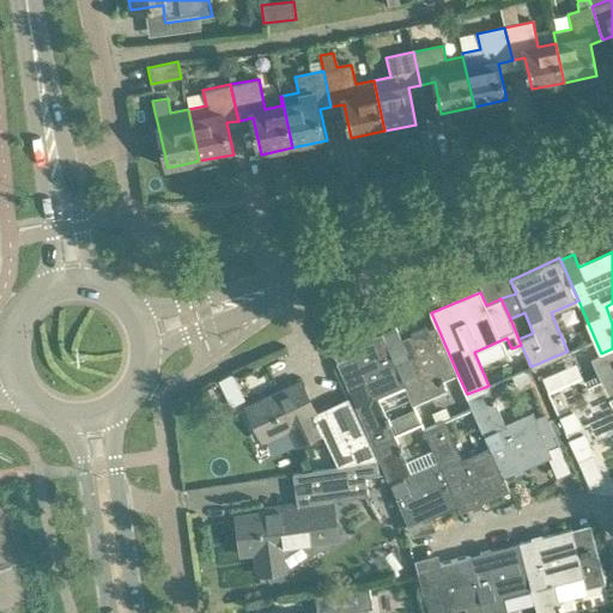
[(396,327),(382,334),(405,384),(413,405),(448,390),(443,380),(457,374),(431,313),(430,314),(436,327),(428,331),(425,326),(412,332),(413,337),(402,341),(396,327)]
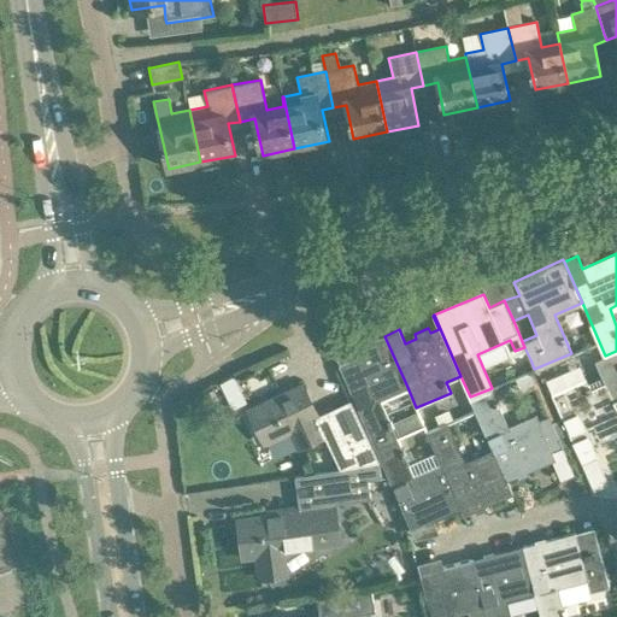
[(348,360),(339,365),(375,447),(398,438),(381,399),(407,387),(385,336),(345,353),(348,360)]
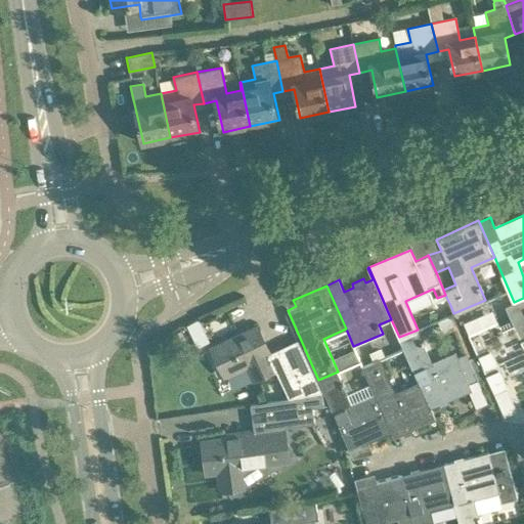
[(523,298),(514,302),(514,303),(507,306),(515,324),(523,346),(523,298)]
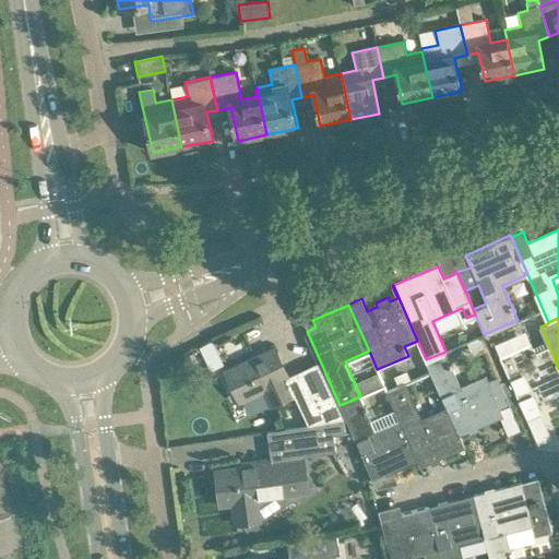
[(480,325),(464,333),(467,342),(479,336),(484,334),(480,325)]
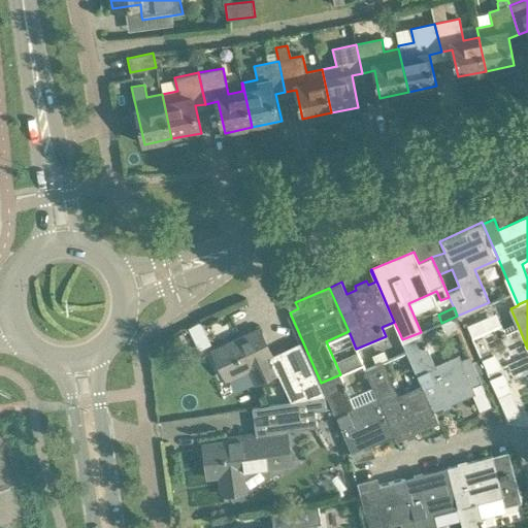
[(441,323),(440,323),(446,336),(458,331),(453,318),(441,323)]
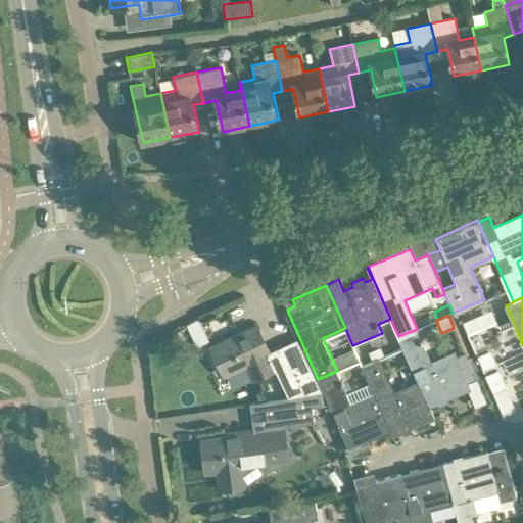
[(496,321),(468,334),(493,393),(506,388),(501,377),(522,367),(522,345),(514,324),(501,329),(496,321)]
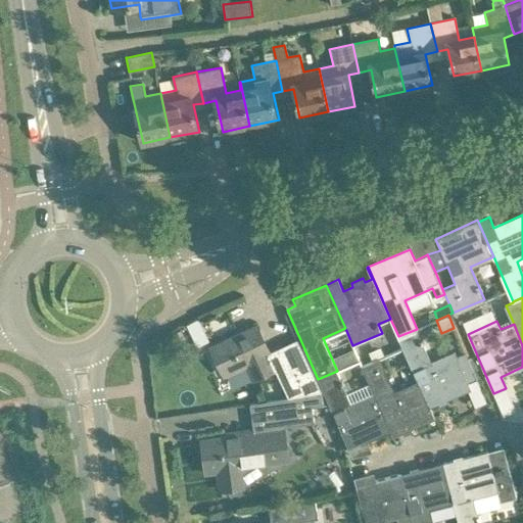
[(417,329),(398,336),(418,381),(430,408),(471,389),(468,383),(476,379),(465,353),(456,357),(454,351),(431,361),(417,329)]
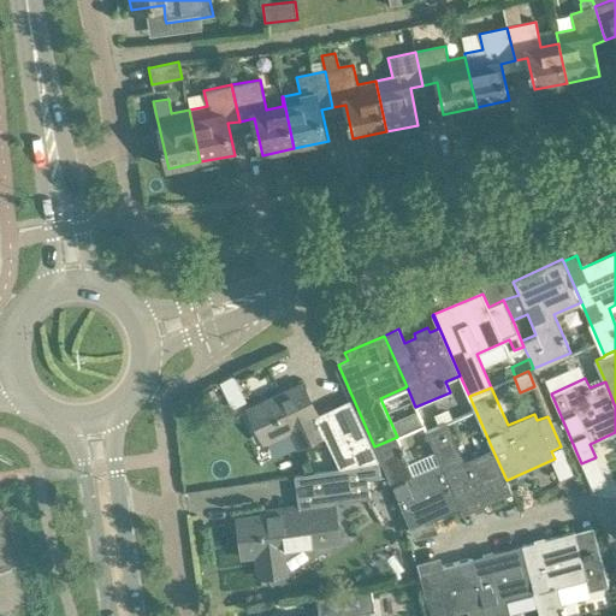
[(349,400),(317,415),(303,389),(283,398),(282,394),(249,409),(262,439),(289,427),(297,444),(323,433),(339,468),(378,461),(377,458),(349,400)]
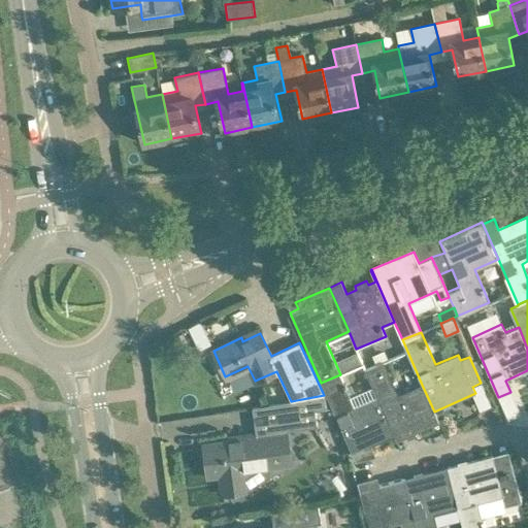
[(358,355),(350,359),(353,367),(361,363),(358,355)]
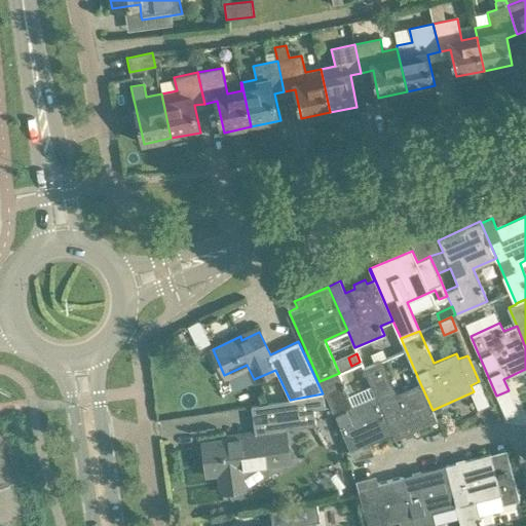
[(365,369),(376,396),(396,439),(437,421),(433,410),(420,383),(398,393),(383,361),(365,369)]
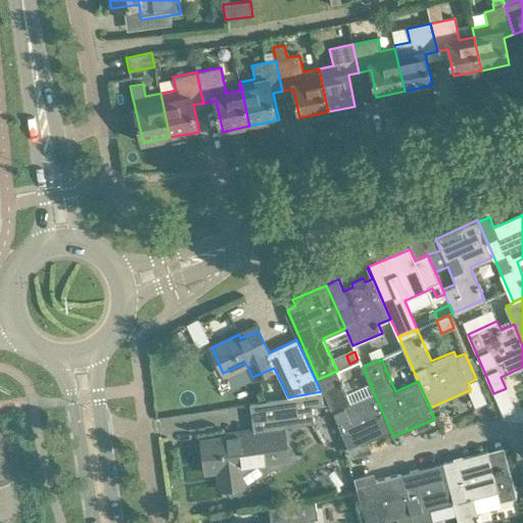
[(337,371),(318,379),(348,449),(389,432),(392,437),(393,436),(374,393),(351,403),(337,371)]
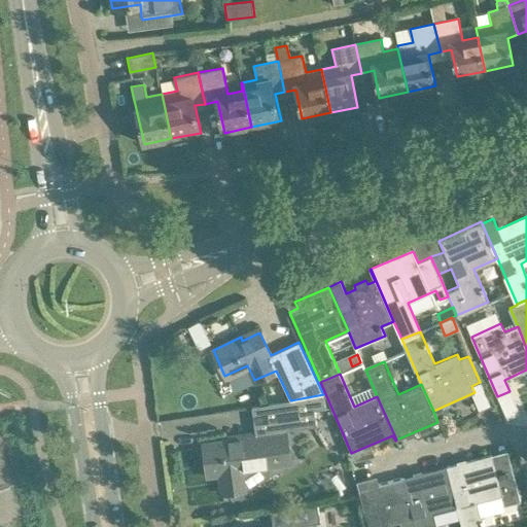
[(240,438),(202,444),(207,477),(219,475),(221,493),(244,490),(241,469),(283,462),(280,444),(288,443),(286,430),(316,426),(314,410),(325,408),(323,394),(290,400),(251,407),(255,432),(240,434),(240,438)]
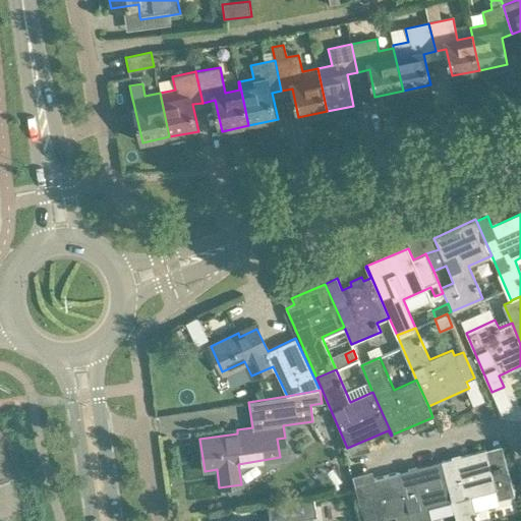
[(485,450),(443,461),(452,500),(457,520),(476,520),(477,520),(478,520),(477,514),(475,515),(471,497),(495,490),(498,500),(514,496),(504,458),(488,462),(485,450)]
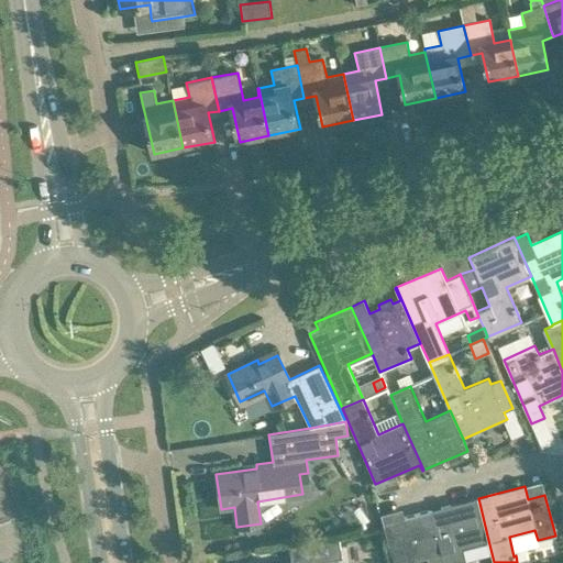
[(478,498),(431,510),(442,553),(444,562),(466,562),(463,547),(488,540),(478,498)]
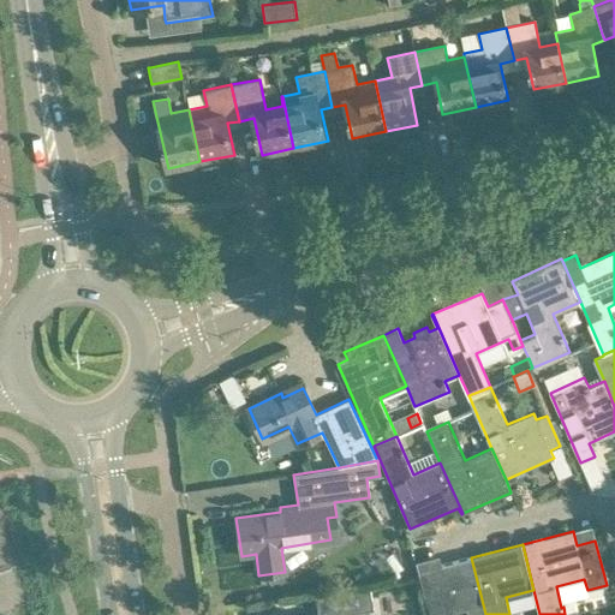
[(471,557),(418,572),(429,614),(455,614),(455,611),(483,604),(471,557)]
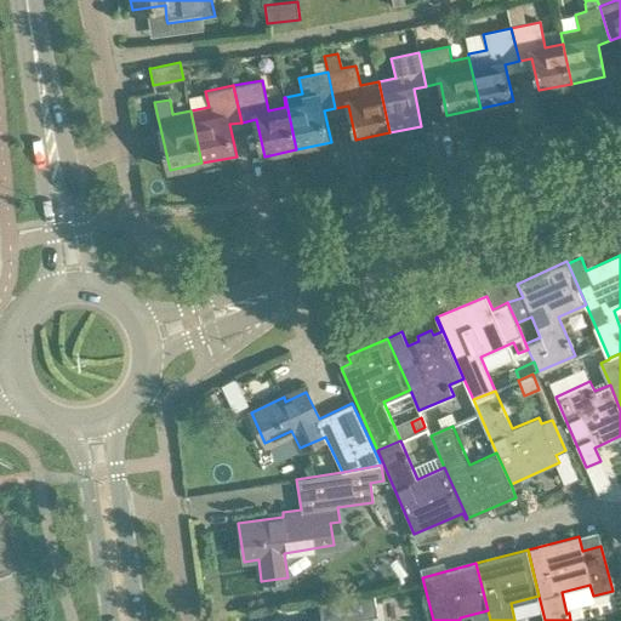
[(340,620),(377,615),(374,592),(318,602),(322,620),(340,620)]
